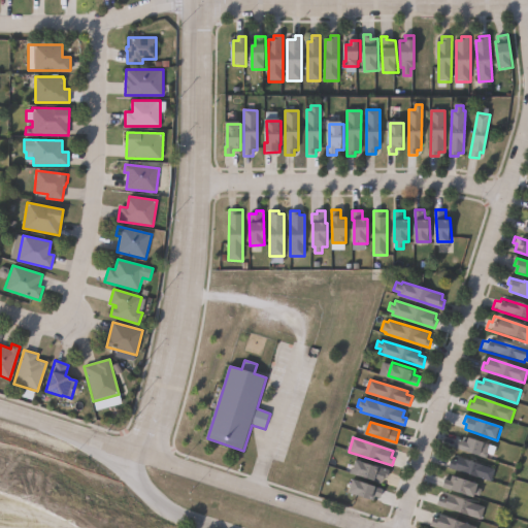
[(470,438),(490,446),(487,453),(489,453),(487,459),(455,448),(457,439),(468,443),(470,438)]
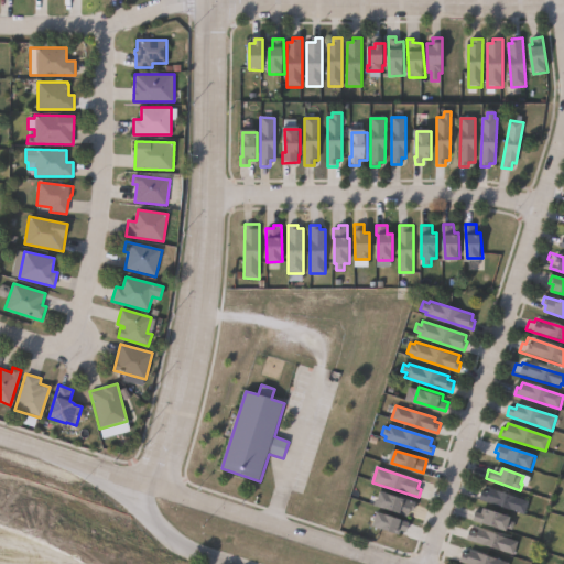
[(489,489),(530,501),(525,516),(479,500),(483,490),(488,492),(489,489)]
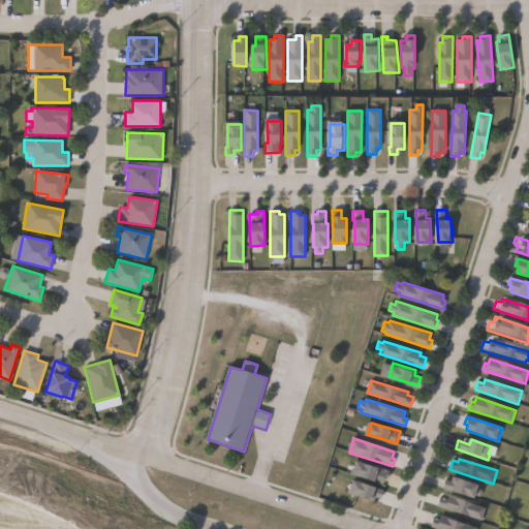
[(390,472),(387,479),(384,478),(382,485),(353,475),(358,462),(390,472)]
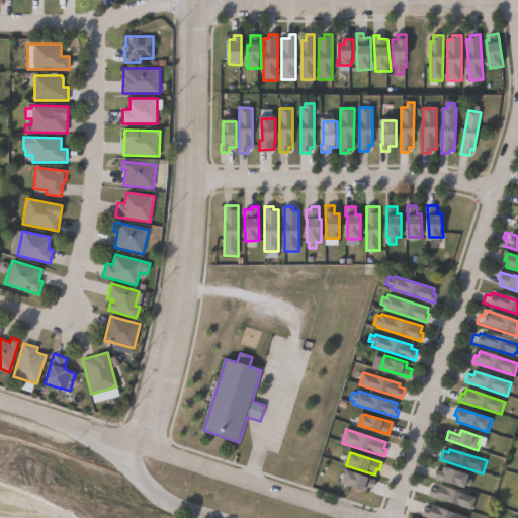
[(436,466),(459,475),(455,487),(427,478),(430,469),(435,470),(436,466)]
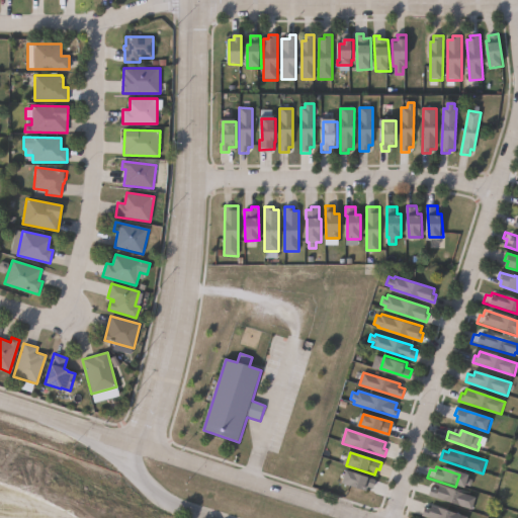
[(376,479),(373,487),(366,485),(365,489),(344,482),(348,469),(376,479)]
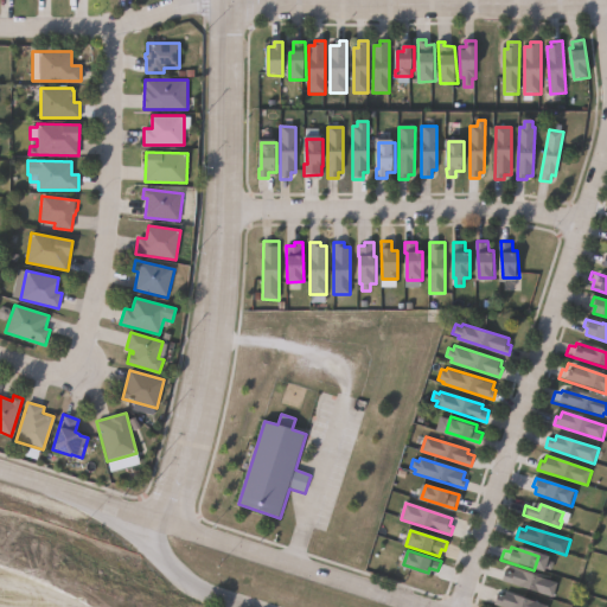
[(506,569),(550,583),(545,596),(494,580),(498,570),(505,573),(506,569)]
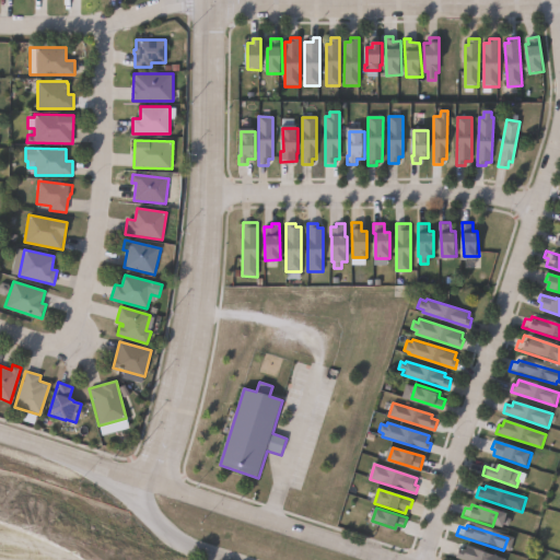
[(458,546),(499,559),(498,559),(458,559),(450,557),(453,547),(457,549),(458,546)]
